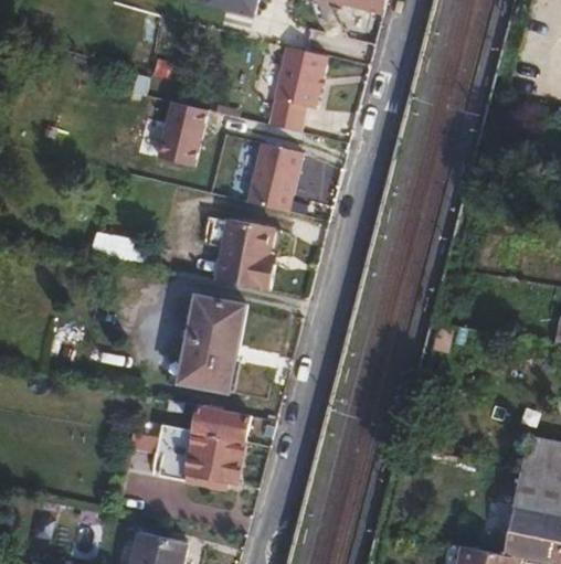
[(257,17),(260,0),(205,0),(204,7),(257,17)]
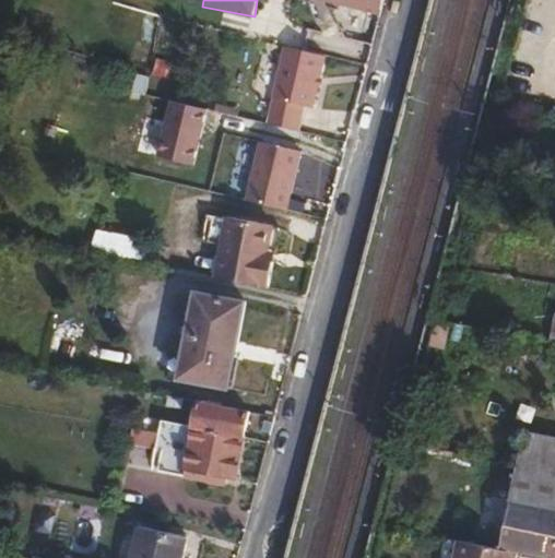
[(335,0),(376,10),(378,0),(335,0)]
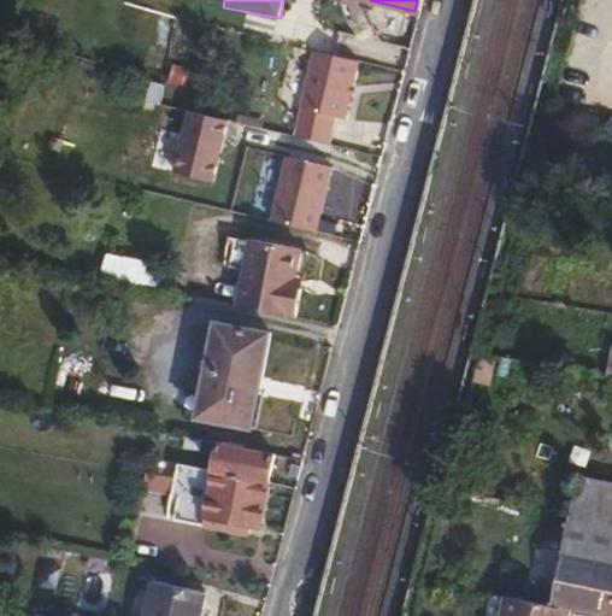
[(354,62),(310,51),(268,221),(312,232),(329,166),(319,164),(331,117),(340,118),(354,62)]
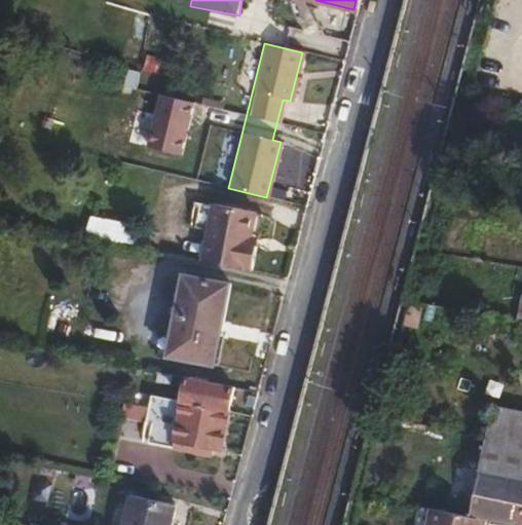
[(129,136),(128,148),(151,150),(152,138),(129,136)]
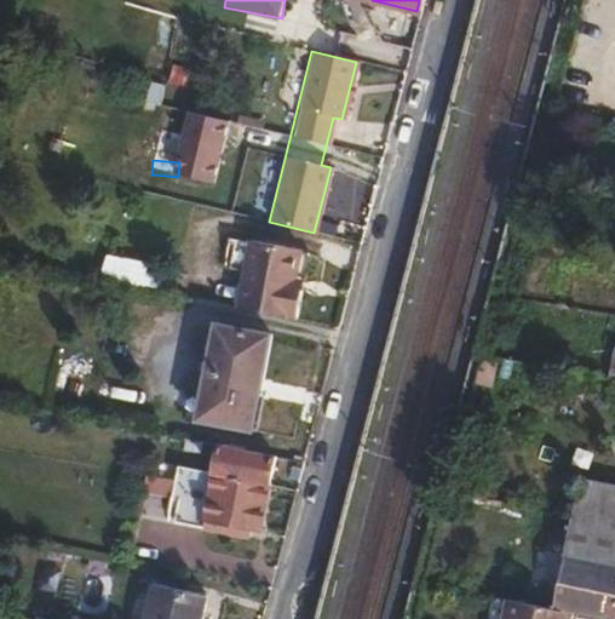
[(291,284),(293,278),(298,248),(248,240),(234,307),(294,319),(300,285),(291,284)]
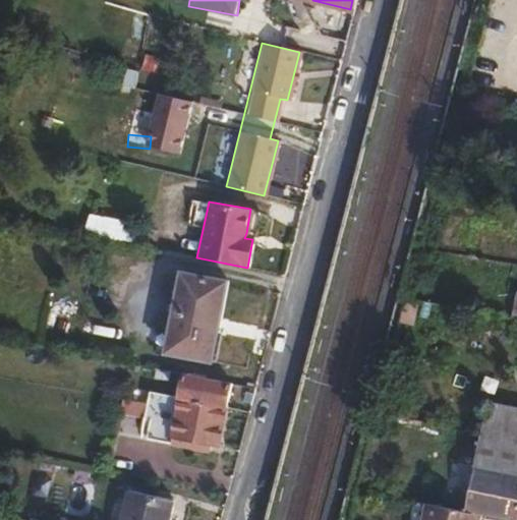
[(85,217),(83,235),(134,241),(136,222),(85,217)]
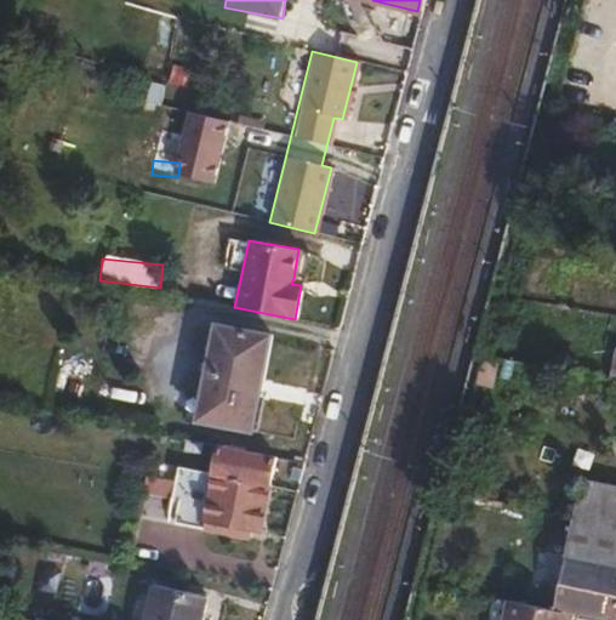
[(214,324),(194,421),(250,432),(268,335),(214,324)]
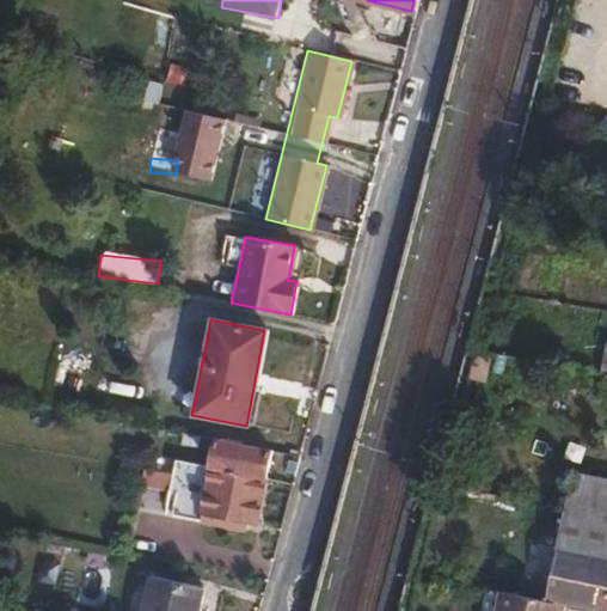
[(606,341),(604,341),(596,376),(606,378),(606,341)]
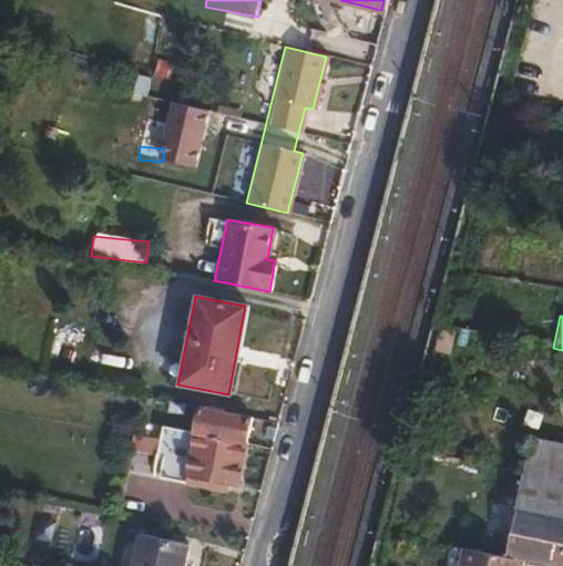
[(173,402),(163,401),(162,409),(171,411),(173,402)]
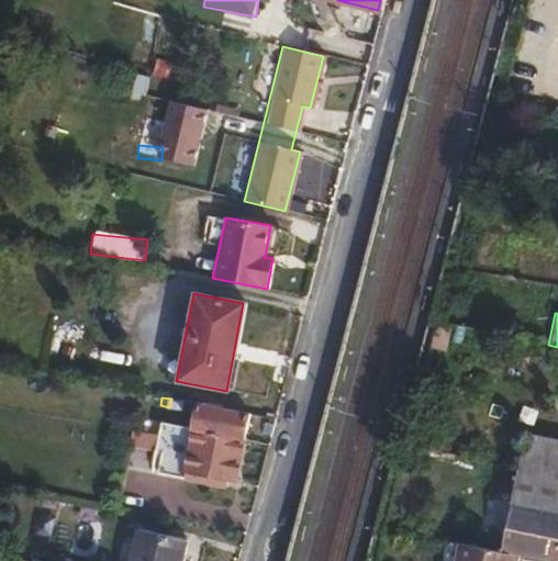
[(189,429),(243,439),(248,414),(194,404),(189,429)]
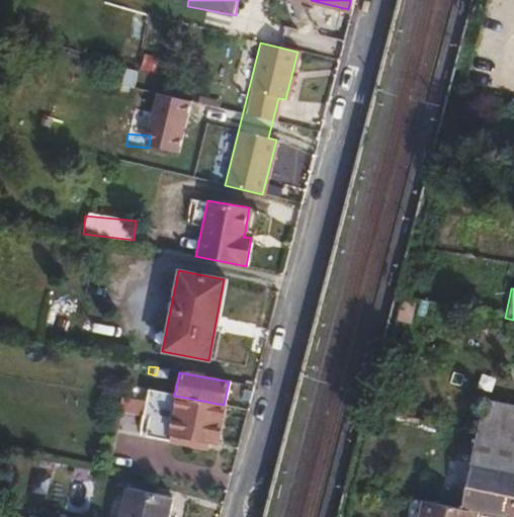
[(174,396),(142,389),(137,414),(144,415),(140,436),(204,450),(205,443),(217,445),(224,405),(174,396)]
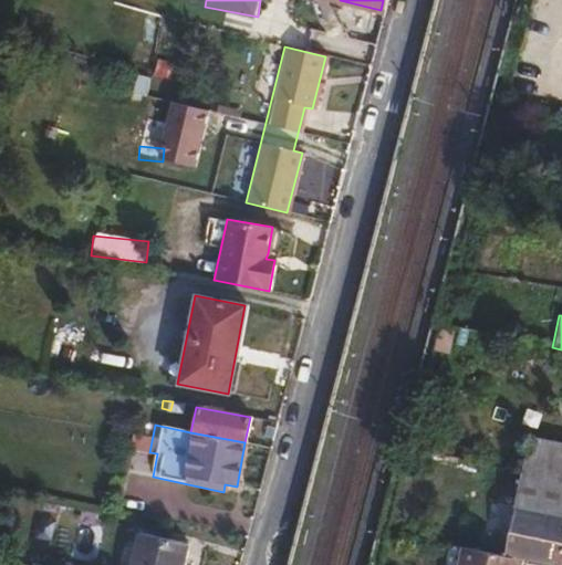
[(521,470),(561,477),(561,442),(529,436),(521,470)]
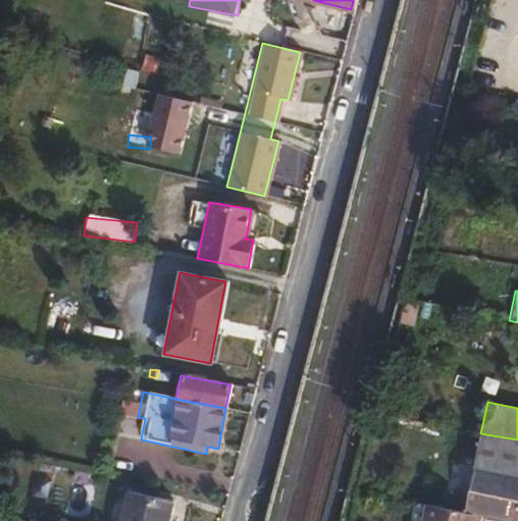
[(517,473),(517,439),(480,433),(474,464),(517,473)]
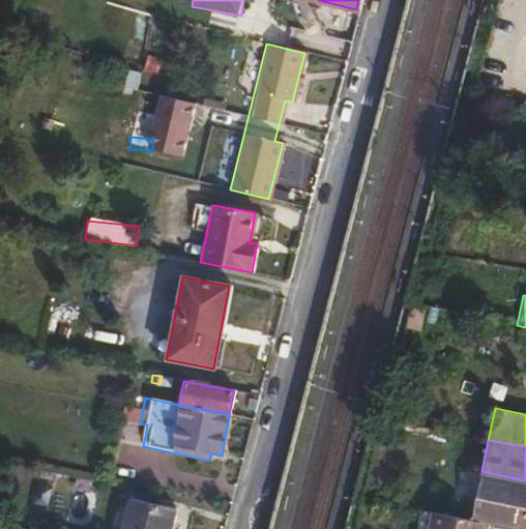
[(488,523),(516,528),(525,528),(525,480),(481,471),(470,520),(488,523)]
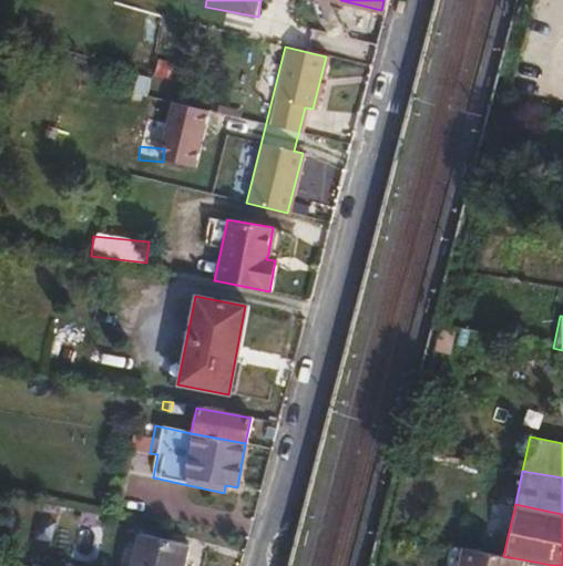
[(129,565),(182,565),(186,545),(136,533),(129,565)]
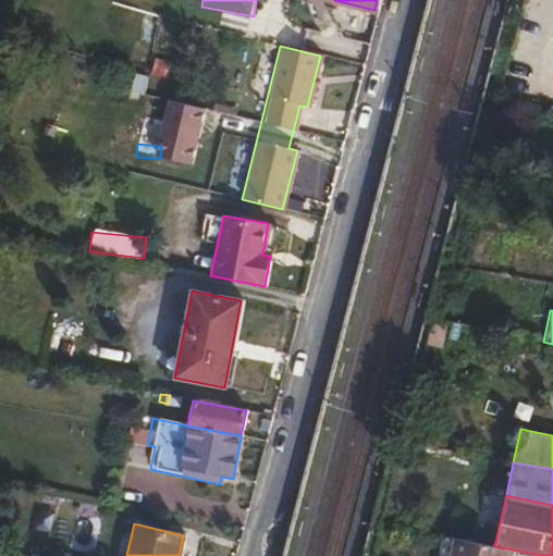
[(512,555),(513,550),(494,546),(452,538),(447,555),(512,555)]
